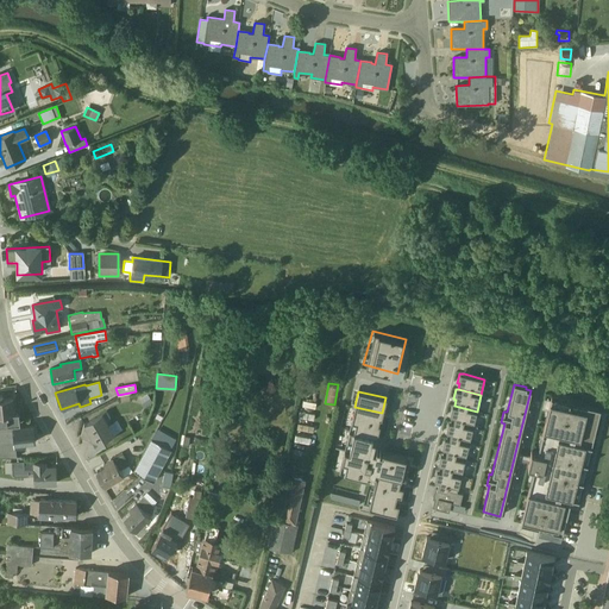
[(144,408),(152,402),(146,393),(138,399),(144,408)]
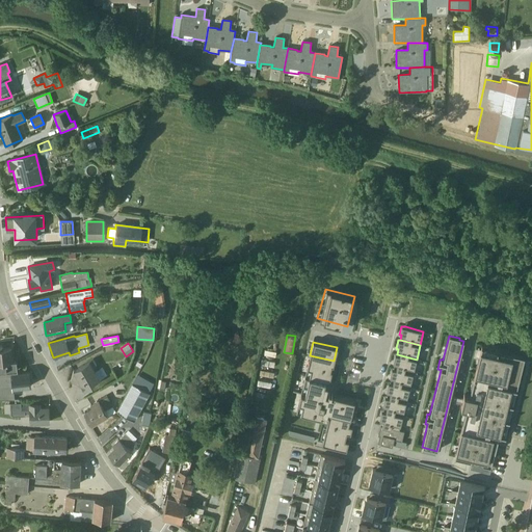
[(0,371),(17,370),(16,361),(12,361),(10,347),(3,348),(2,344),(0,344),(0,371)]
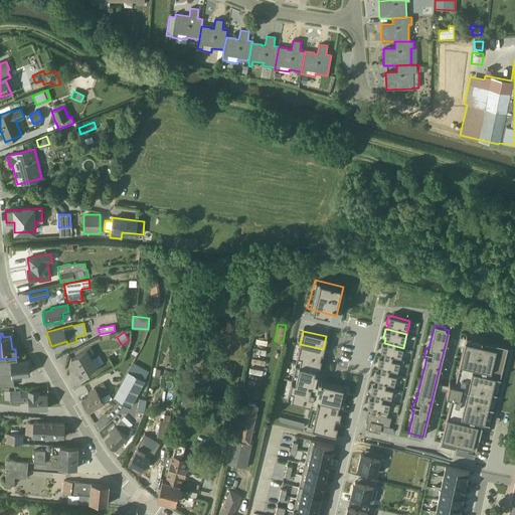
[(449,415),(448,420),(445,419),(440,443),(455,446),(454,451),(473,455),(474,451),(478,436),(480,427),(482,420),(489,421),(489,419),(501,369),(507,344),(466,334),(454,381),(449,380),(446,393),(451,394),(446,414),(449,415)]
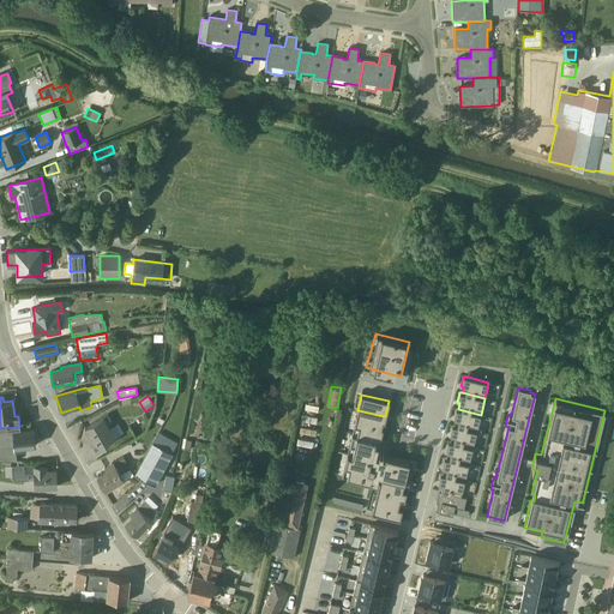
[(476,431),(481,415),(458,409),(456,408),(453,419),(456,419),(453,426),(476,431)]
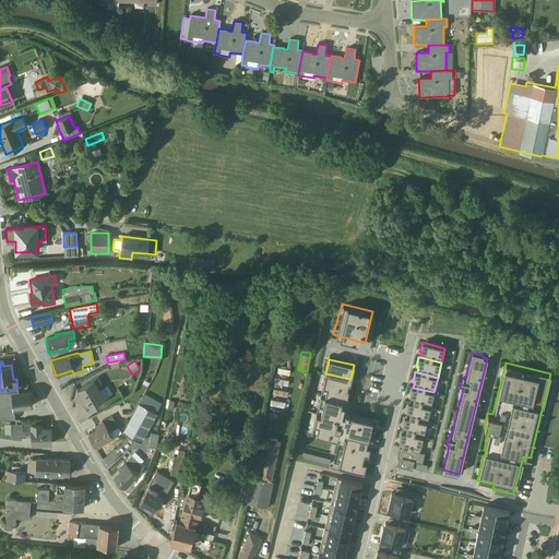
[(325,373),(323,385),(348,391),(348,390),(347,389),(348,383),(349,384),(351,379),(325,373)]
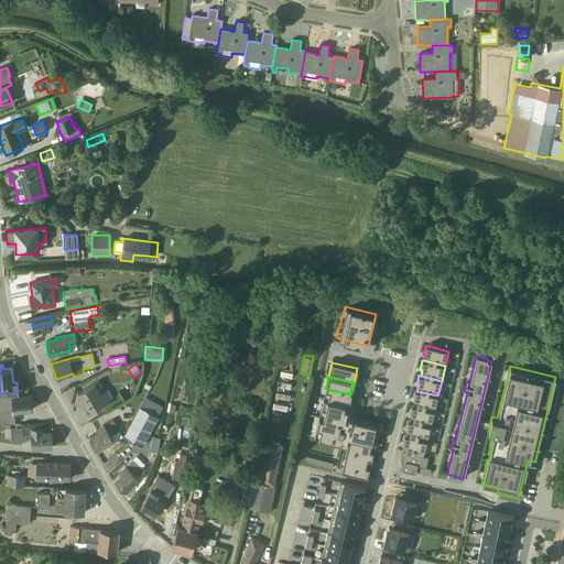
[(97,407),(112,398),(107,389),(102,391),(101,388),(101,387),(98,380),(77,392),(74,404),(83,407),(84,405),(86,405),(90,413),(98,409),(97,407)]
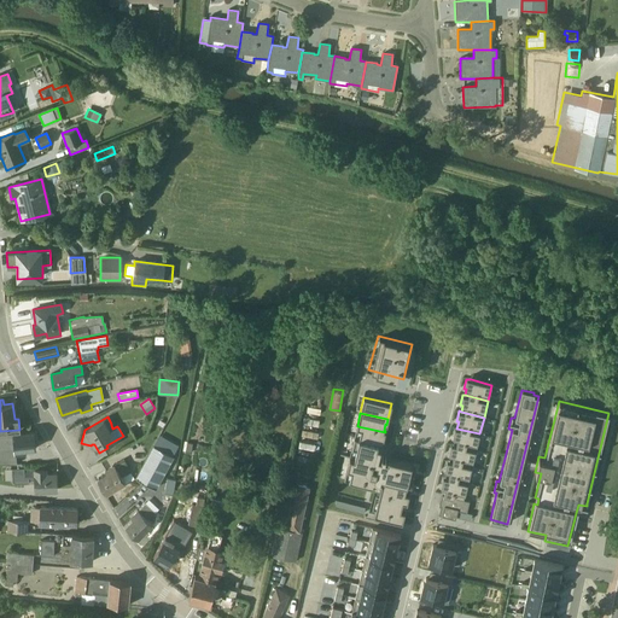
[(378,443),(382,443),(385,432),(357,426),(356,430),(362,432),(361,438),(378,443)]
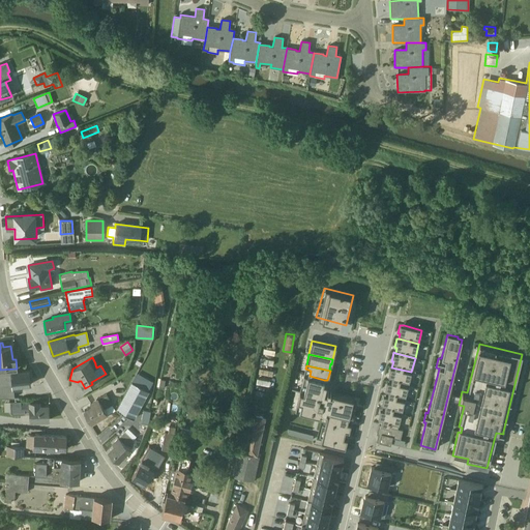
[(390,376),(388,381),(408,386),(411,372),(391,367),(390,366),(387,375),(390,376)]
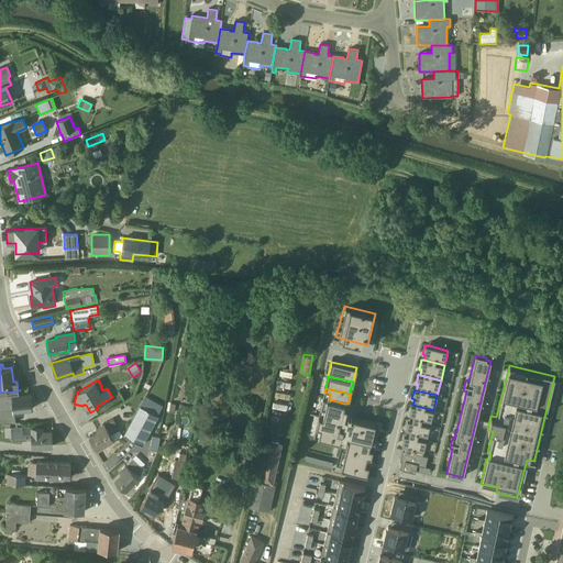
[(324,392),(313,434),(346,443),(349,435),(352,420),(351,419),(351,417),(348,416),(346,419),(344,418),(346,409),(343,408),(344,404),(329,399),(330,394),(324,392)]
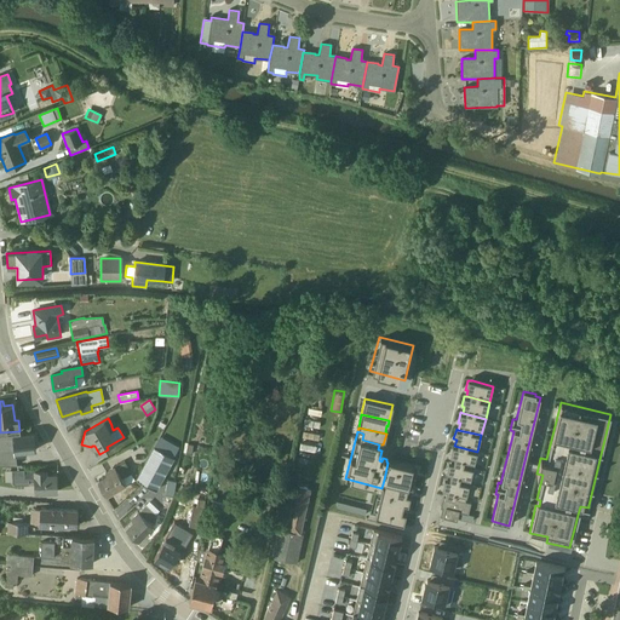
[(0,437),(0,465),(16,465),(16,455),(26,454),(26,451),(35,449),(33,434),(0,437)]
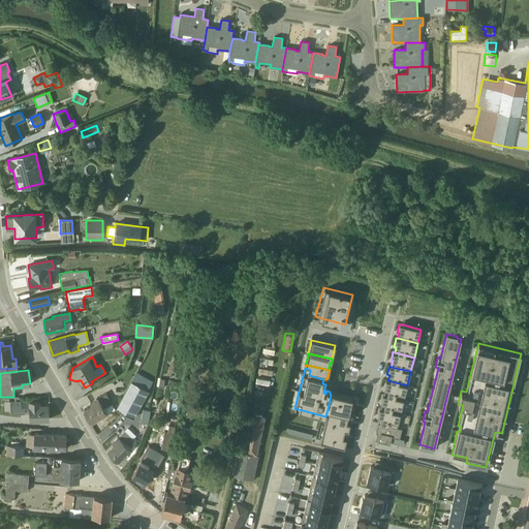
[(136,373),(133,378),(143,382),(145,376),(136,373)]
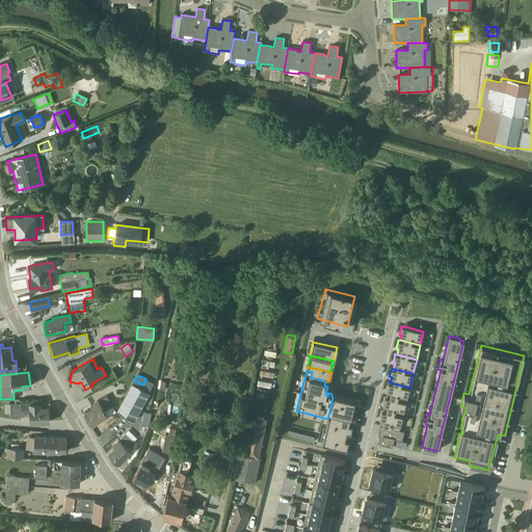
[(388,392),(387,397),(406,401),(409,388),(390,382),(388,382),(386,391),(388,392)]
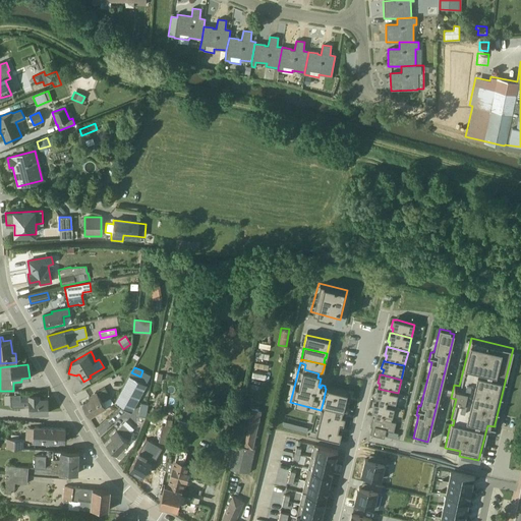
[(131,412),(146,385),(129,375),(113,402),(130,412),(131,412)]
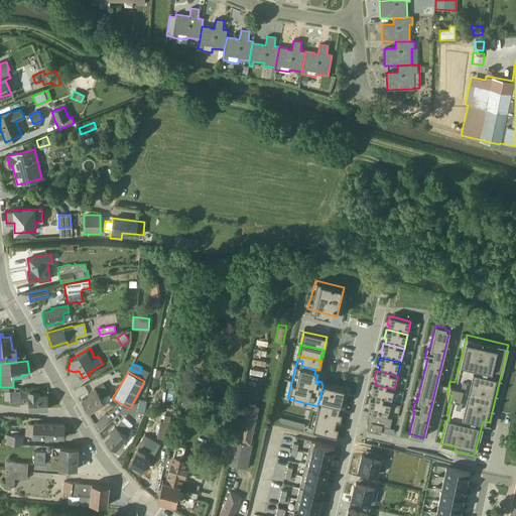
[(344,387),(324,382),(323,385),(319,399),(343,405),(348,387),(344,386),(344,387)]
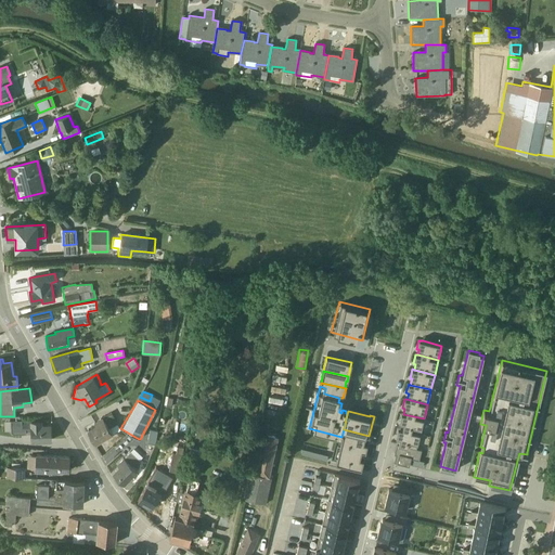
[(95,442),(119,428),(111,413),(94,423),(95,425),(88,429),(95,442)]
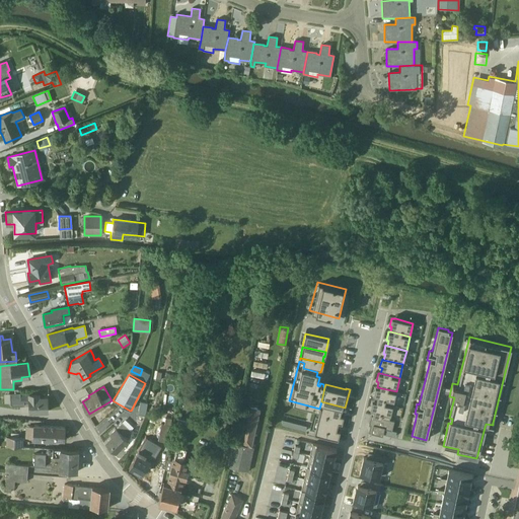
[(392,405),(396,391),(377,387),(375,386),(373,395),(375,395),(374,400),(392,405)]
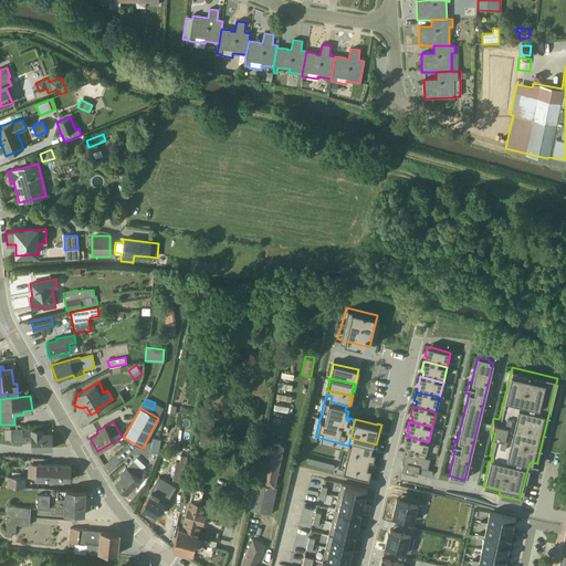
[(11,429),(11,441),(13,442),(25,442),(25,440),(31,440),(31,450),(51,449),(51,433),(41,435),(41,430),(21,431),(21,429),(11,429)]
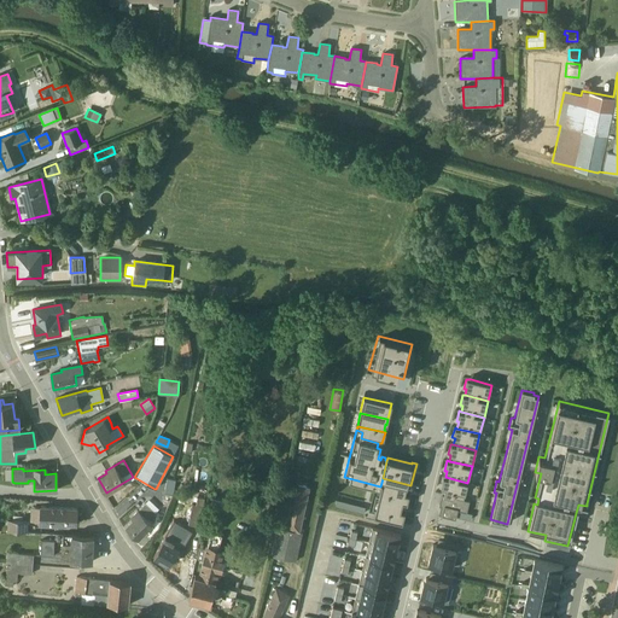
[(174,491),(175,478),(165,477),(164,490),(174,491)]
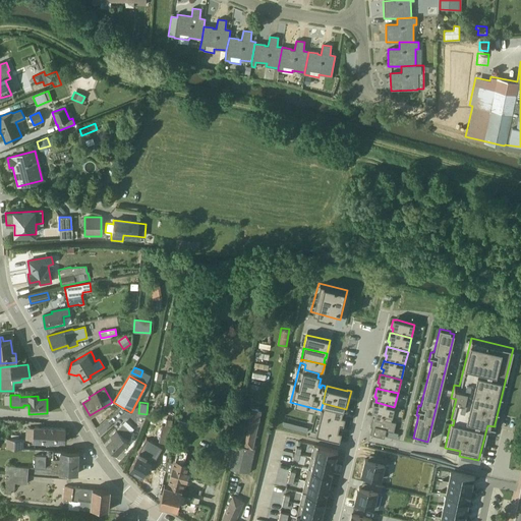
[(373,411),(371,416),(391,421),(394,407),(375,402),(373,402),(371,410),(373,411)]
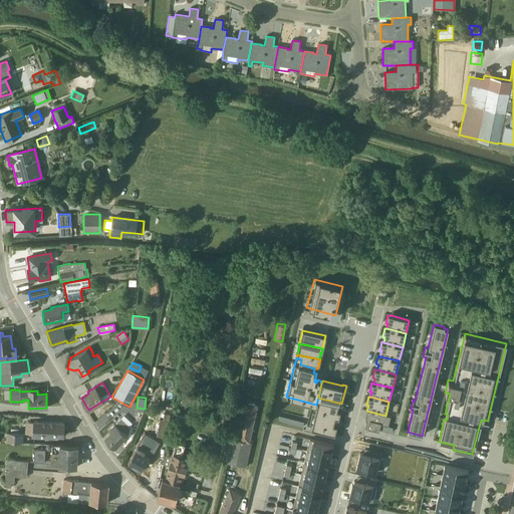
[(341,404),(318,398),(316,405),(314,413),(338,419),(341,404)]
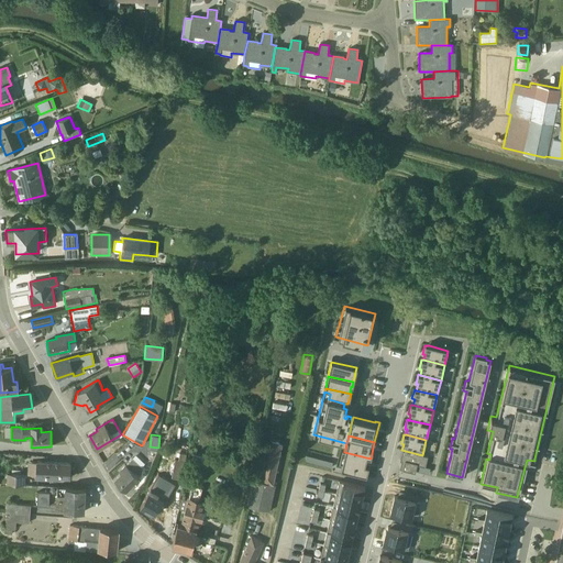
[(273,484),(282,443),(268,440),(258,481),(252,479),(246,506),(268,511),(275,485),(273,484)]
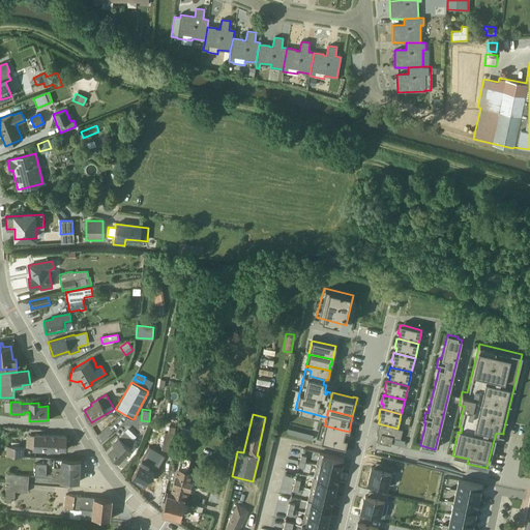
[(288,434),(298,436),(300,425),(290,423),(288,434)]
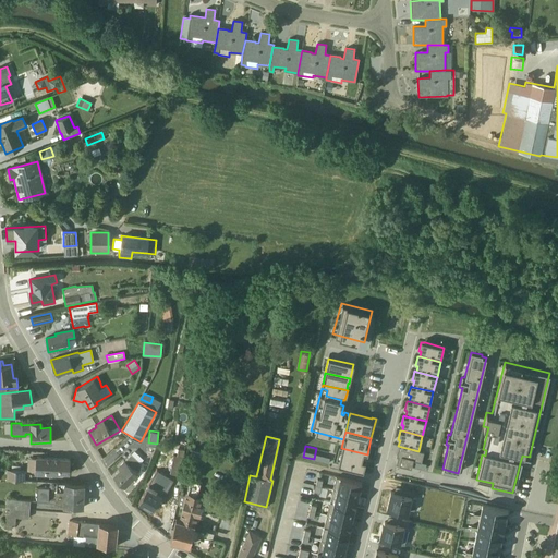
[(421,463),(423,452),(419,451),(398,446),(396,457),(397,458),(396,464),(411,469),(412,461),(421,463)]
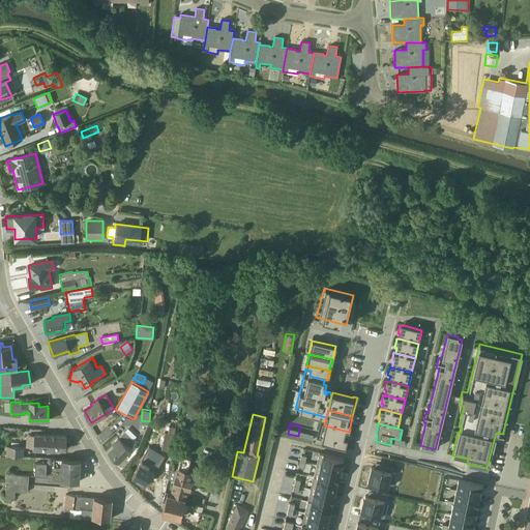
[(349,432),(324,425),(322,424),(319,437),(322,437),(321,442),(345,448),(349,432)]
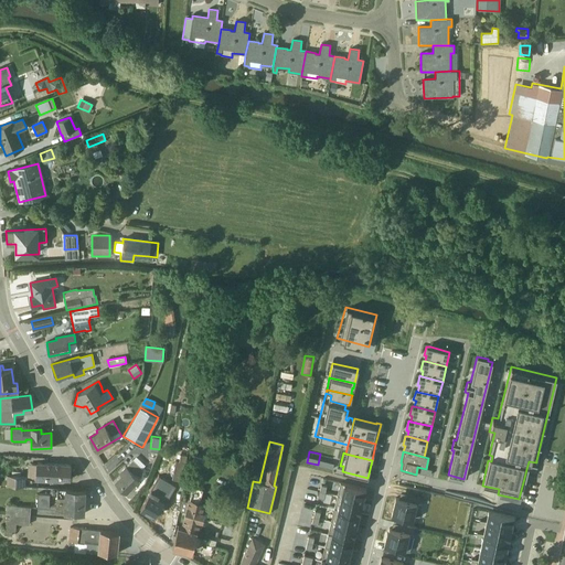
[(174,460),(171,479),(181,481),(187,456),(180,454),(178,461),(174,460)]
